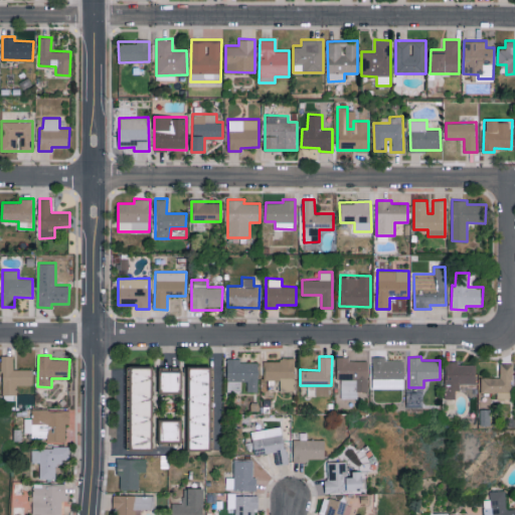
[(227,380),(247,380),(246,391),(258,391),(258,362),(239,362),(239,358),(227,358),(227,380)]
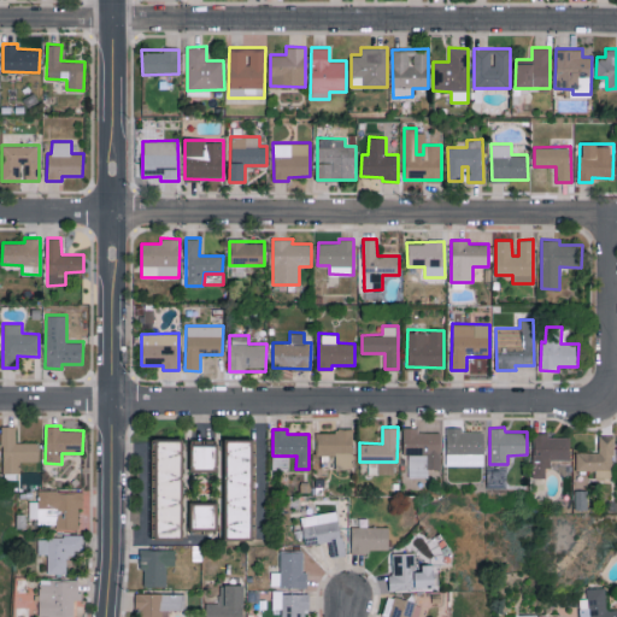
[(316,454),(336,456),(335,469),(352,469),(353,430),(317,429),(316,454)]
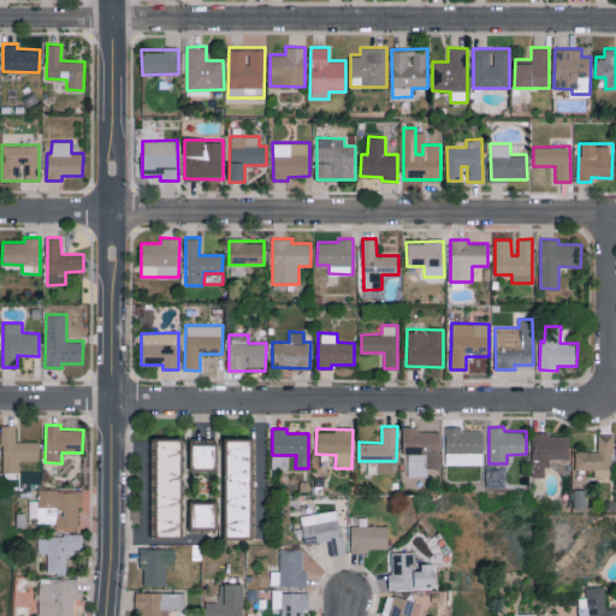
[(408,475),(427,475),(427,467),(439,468),(440,430),(403,428),(403,454),(408,454),(408,475)]
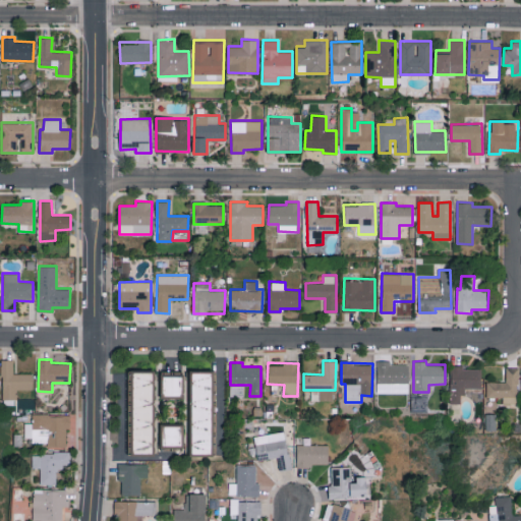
[(408,393),(408,362),(378,362),(377,393),(408,393)]
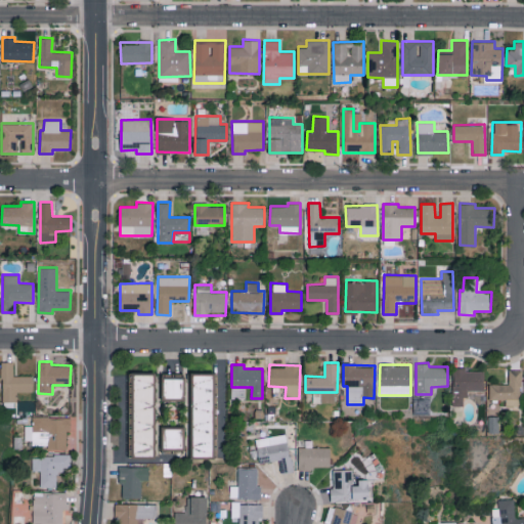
[(484,370),(453,369),(452,405),(465,405),(466,390),(483,391),(484,370)]
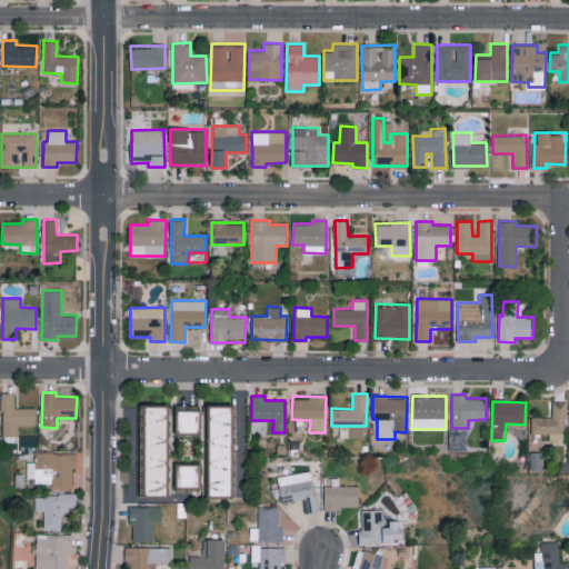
[(531,433),(549,433),(549,440),(565,440),(566,401),(552,401),(552,417),(531,417),(531,433)]
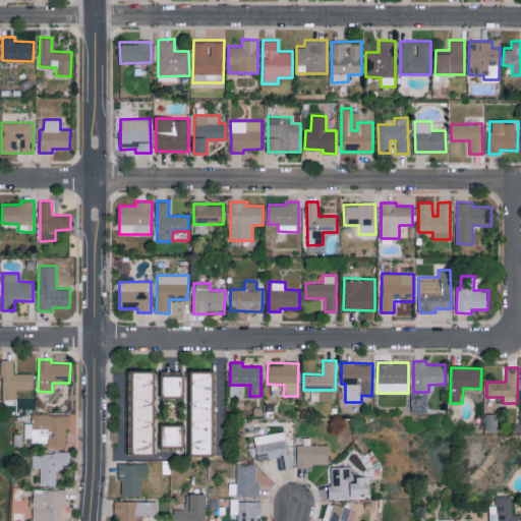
[(162,395),(181,395),(182,371),(163,370),(162,395)]
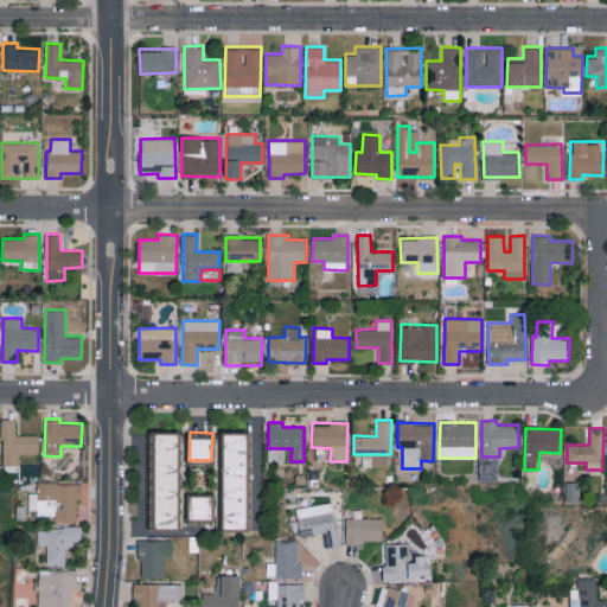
[(248,432),(224,432),(222,528),(247,529),(248,432)]
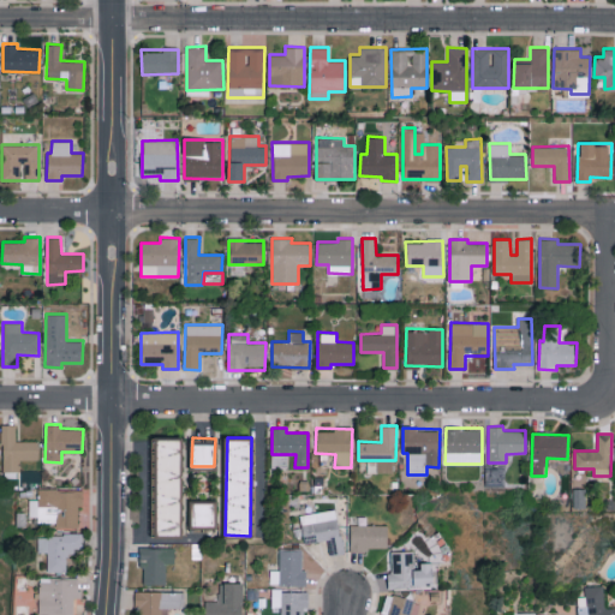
[(179,535),(180,439),(151,439),(150,535),(179,535)]
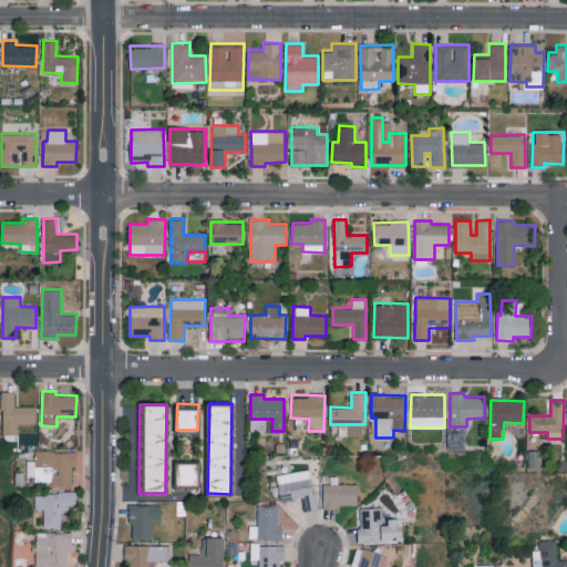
[(73,486),(74,452),(34,451),(34,461),(29,461),(29,480),(51,480),(51,486),(73,486)]
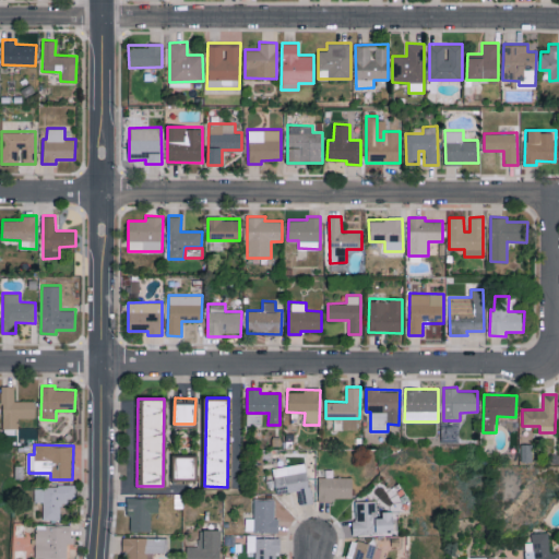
[(195,455),(174,455),(173,482),(195,482),(195,455)]
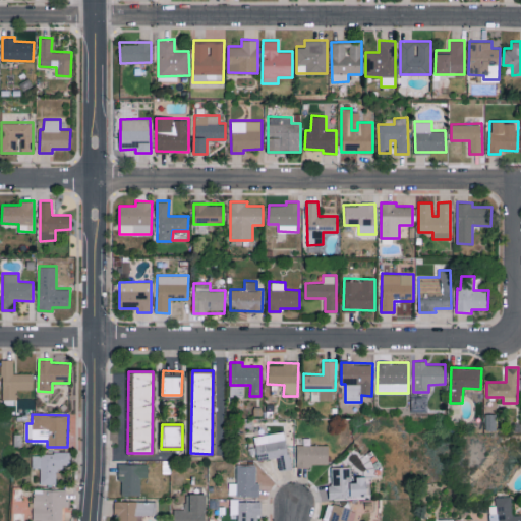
[(277,458),(279,469),(290,468),(286,431),(254,436),(256,460),(277,458)]
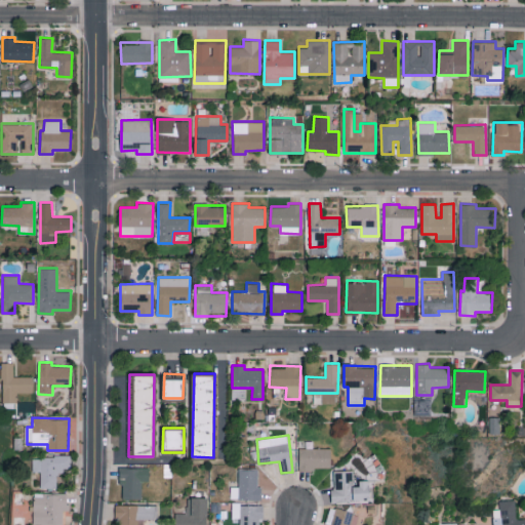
[(298,469),(331,470),(331,448),(299,448),(298,469)]
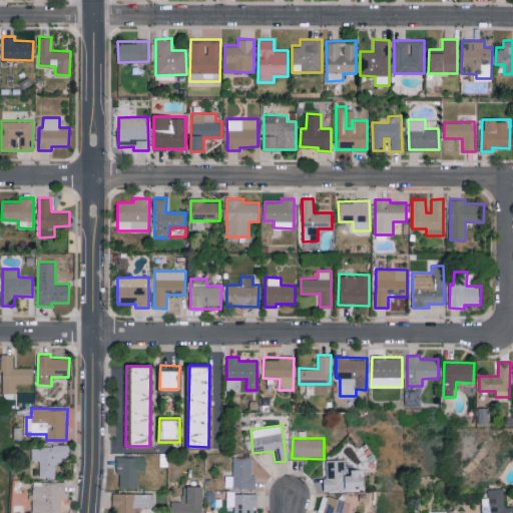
[(69,446),(31,446),(32,461),(39,461),(40,477),(56,477),(55,459),(69,459),(69,446)]
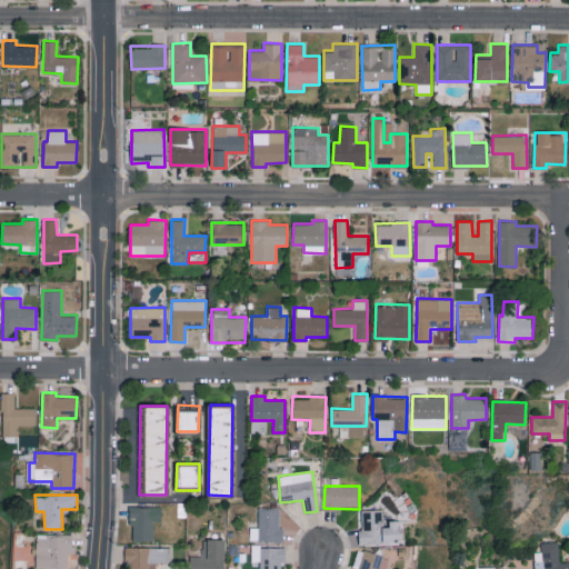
[(131,540),(153,540),(153,522),(161,522),(161,506),(131,506),(131,540)]
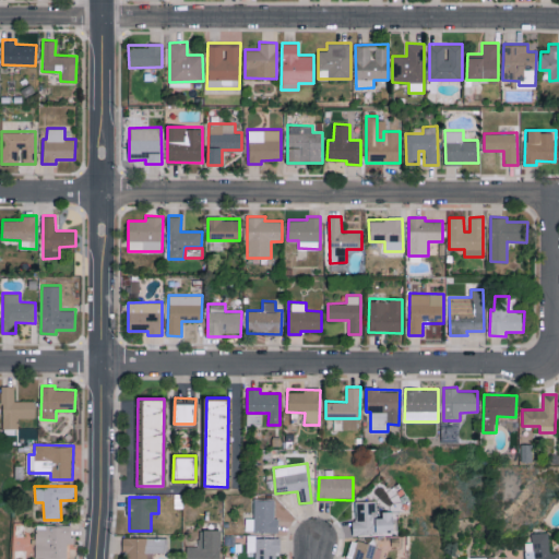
[(254,518),(246,518),(246,532),(276,531),(275,498),(253,499),(254,518)]
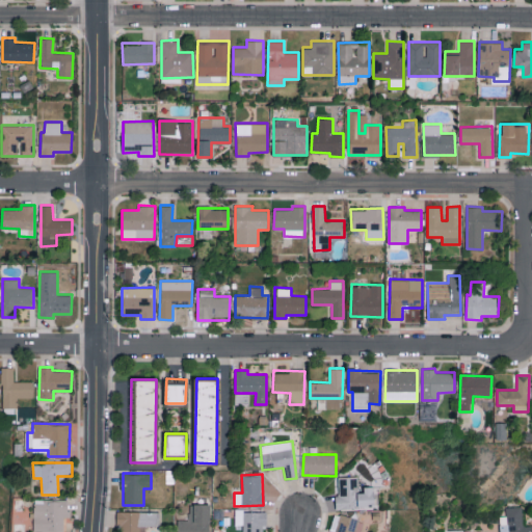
[(337,476),(338,509),(375,508),(374,486),(360,486),(360,476),(337,476)]
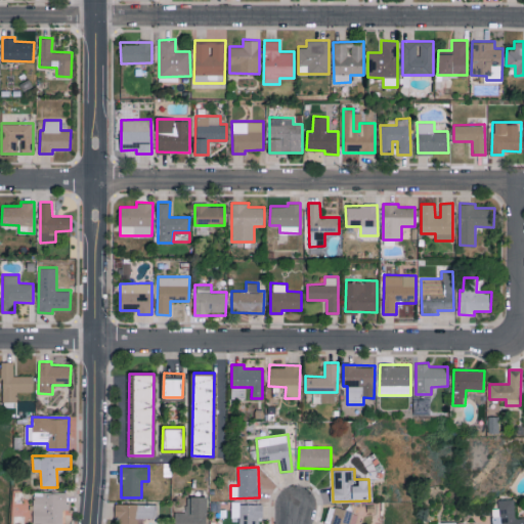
[(66,492),(34,491),(33,523),(64,523),(66,492)]
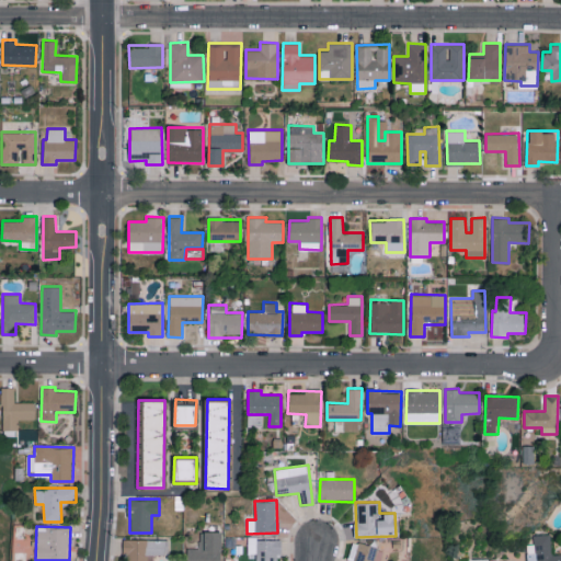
[(220,560),(221,531),(199,531),(198,548),(187,548),(186,560),(220,560)]
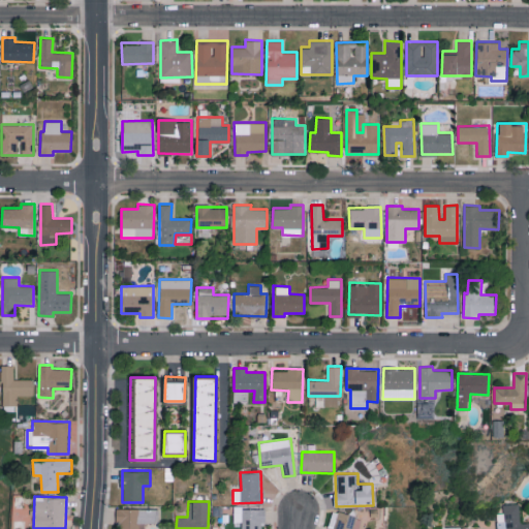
[(528,528),(528,522),(520,523),(520,503),(503,504),(503,512),(497,512),(497,528),(528,528)]
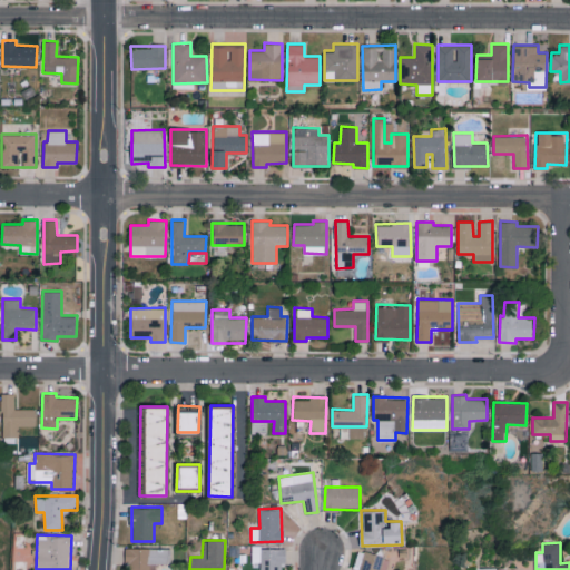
[(284,569),(283,547),(251,548),(252,564),(261,563),(259,569),(284,569)]
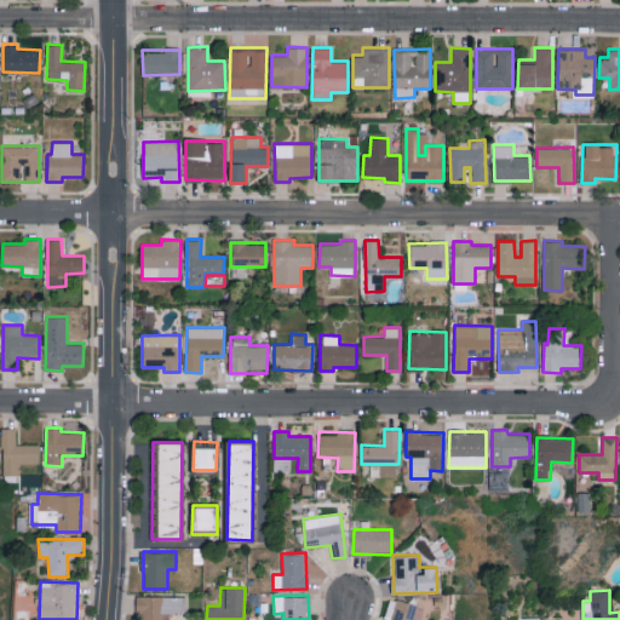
[(185,597),(136,596),(136,610),(141,610),(139,619),(162,619),(164,613),(185,613),(185,597)]
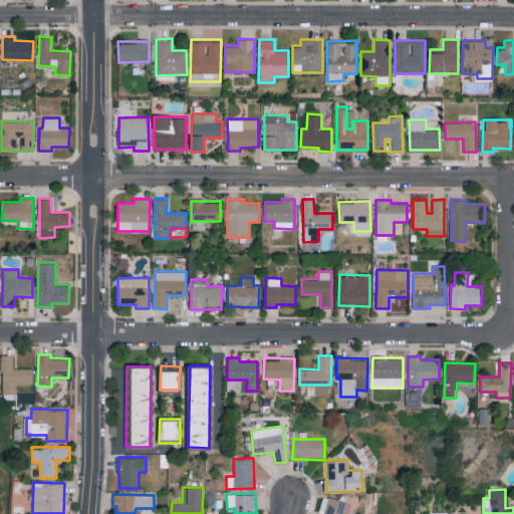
[(347,513),(351,504),(324,495),(317,513),(347,513)]
